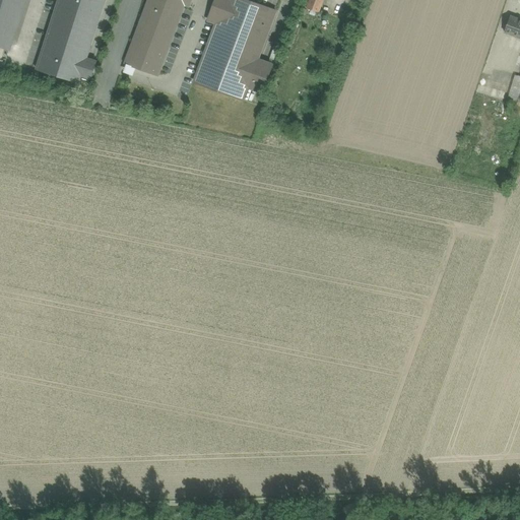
[(24,0),(0,0),(0,47),(8,50),(24,0)]
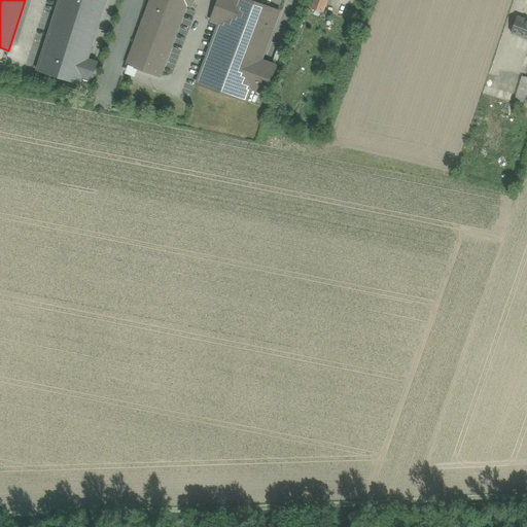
[(106,0),(60,0),(37,71),(79,84),(82,77),(86,64),(106,0)]
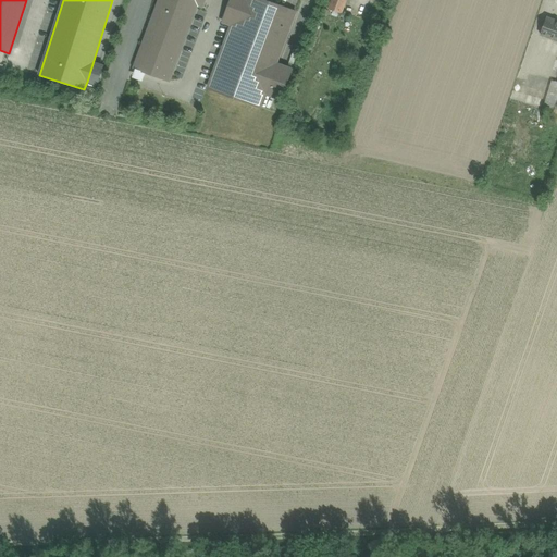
[(159,0),(135,67),(136,69),(146,72),(170,81),(197,5),(199,0),(159,0)]
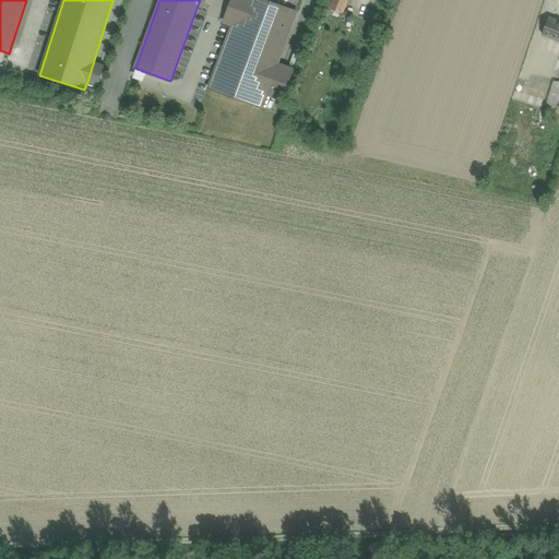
[(241,0),(233,25),(209,88),(261,108),(266,94),(277,64),(297,12),(264,0),(241,0)]
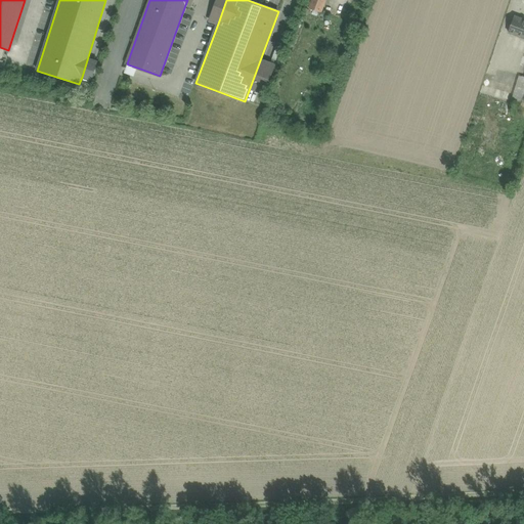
[(217,0),(210,20),(218,24),(226,0),(217,0)]
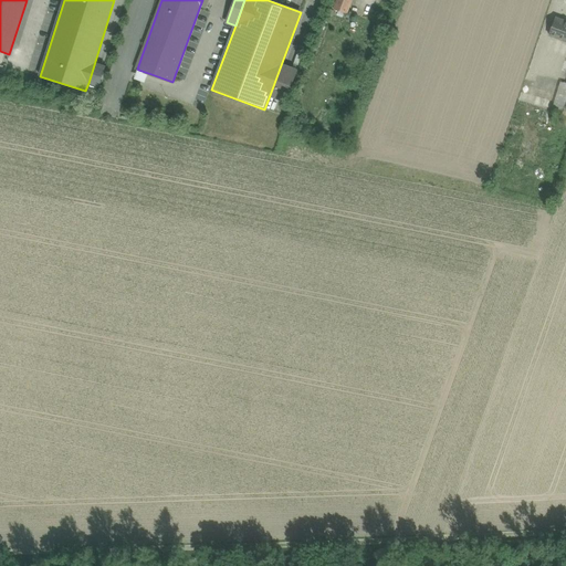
[(337,0),(335,10),(345,14),(350,0),(337,0)]
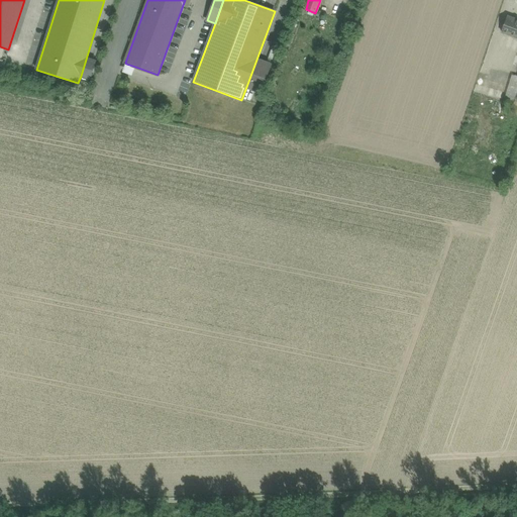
[(516,20),(507,17),(501,32),(516,38),(516,20)]
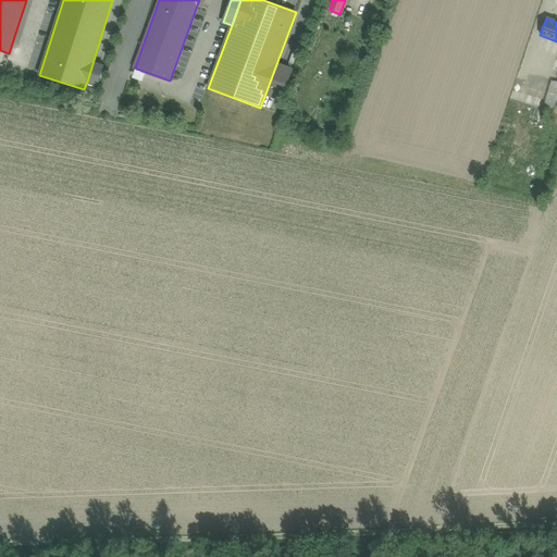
[(292,70),(276,64),(265,94),(281,100),(292,70)]
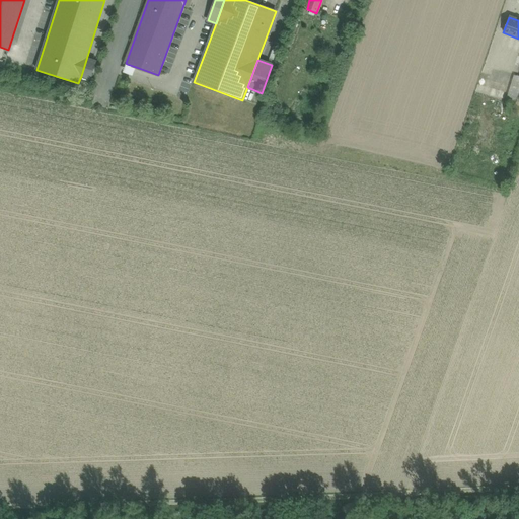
[(85,63),(81,76),(90,79),(95,66),(85,63)]
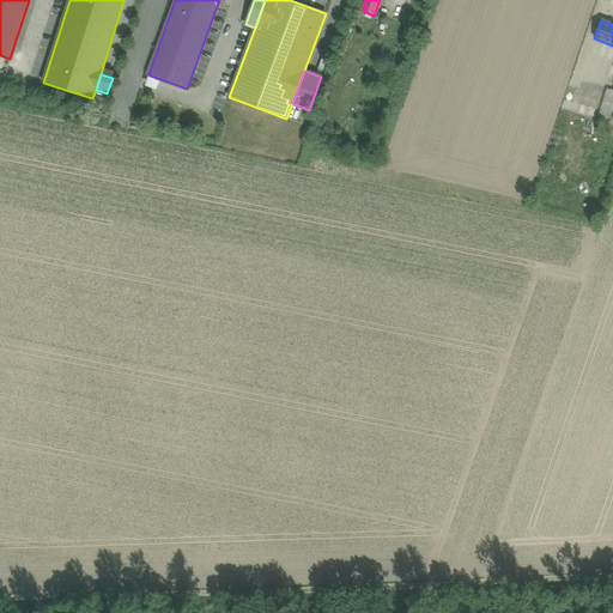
[(157,90),(161,79),(150,76),(146,85),(157,90)]
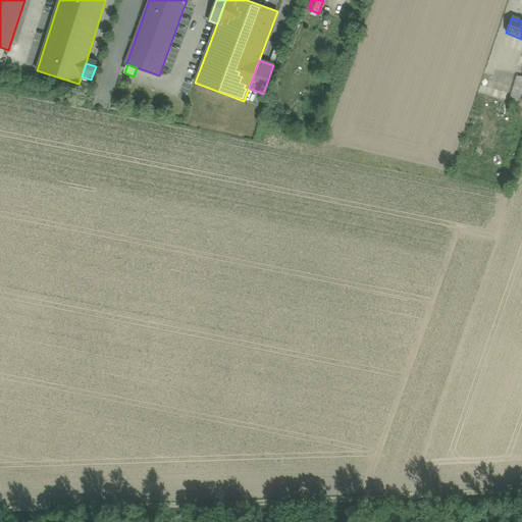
All buildings are outlined.
